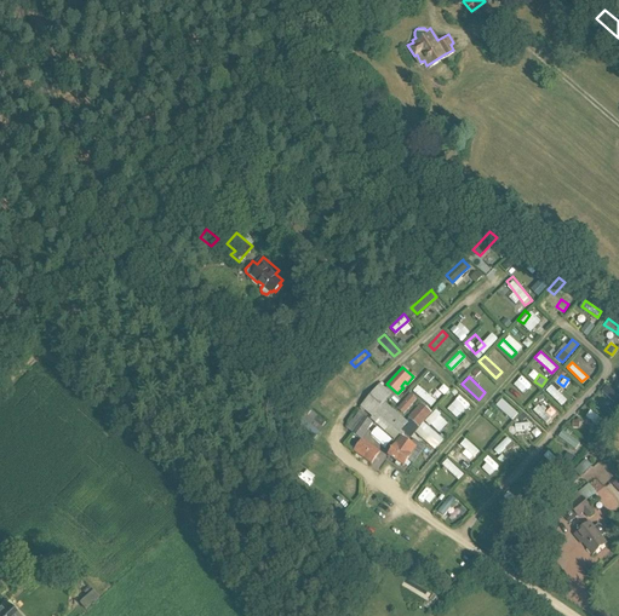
[(325,398),(339,386),(333,379),(319,391),(325,398)]
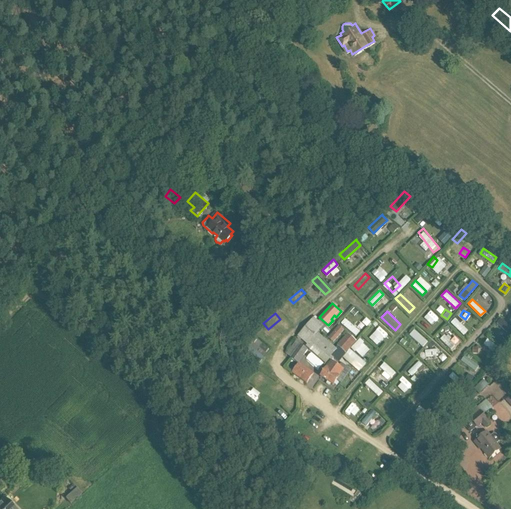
[(324,361),(336,347),(317,331),(323,324),(312,315),(296,334),(306,342),(304,344),(324,361)]
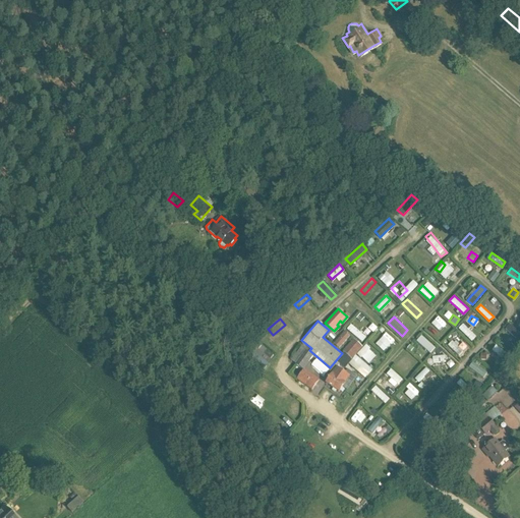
[(350,323),(346,328),(361,340),(365,336),(350,323)]
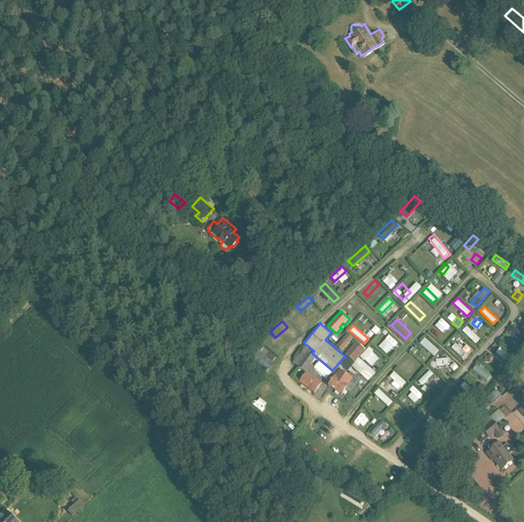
[(466,325),(461,329),(474,343),(478,337),(471,330),(466,325)]
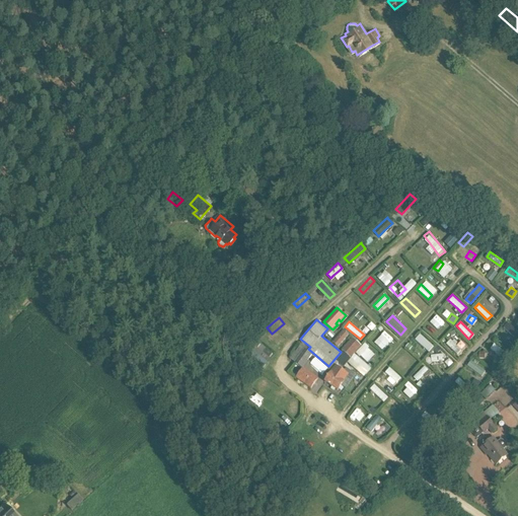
[(517,340),(517,330),(507,321),(502,326),(513,336),(509,341),(514,345),(517,340)]
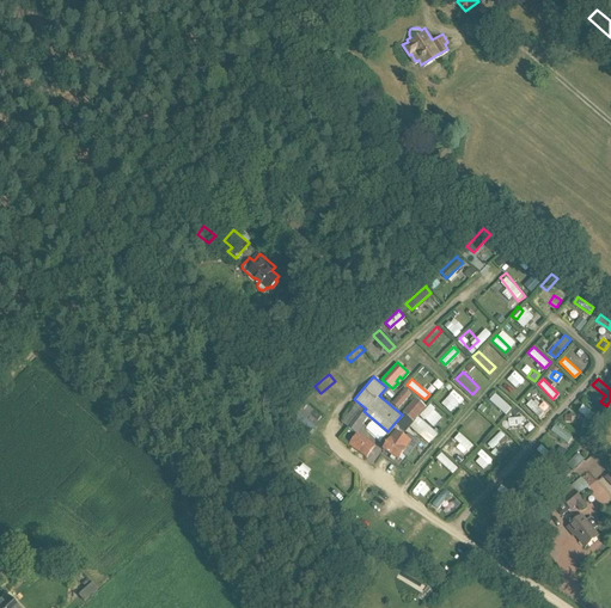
[(443,386),(434,395),(444,404),(452,394),(443,386)]
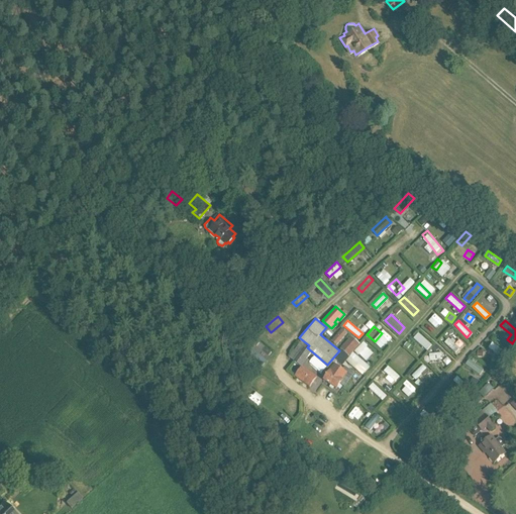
[(341,327),(330,339),(336,344),(347,332),(341,327)]
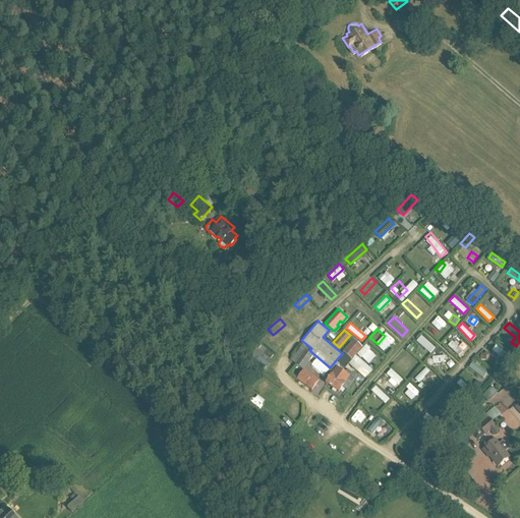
[(420,335),(416,340),(429,352),(435,347),(434,346),(425,339),(420,335)]
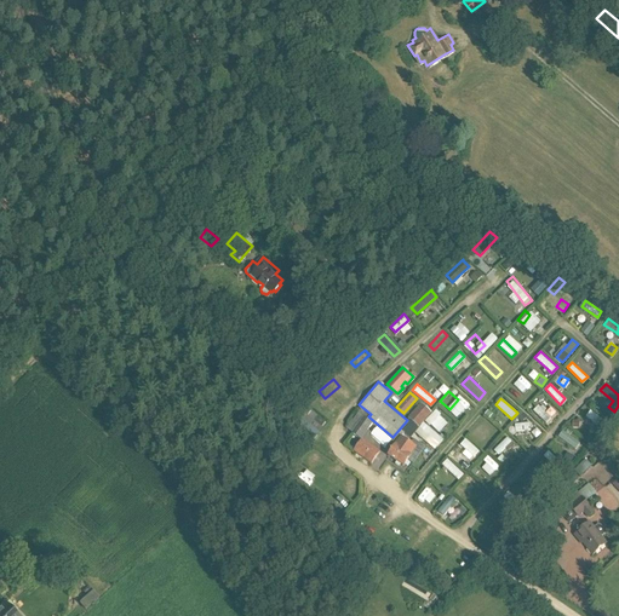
[(418,425),(431,410),(420,401),(407,415),(418,425)]
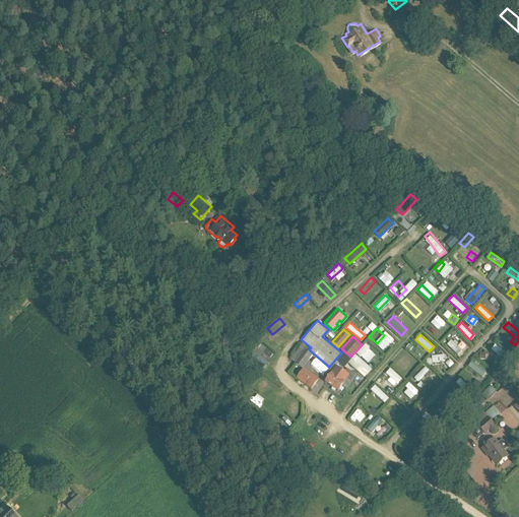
[(451,338),(446,342),(457,353),(462,349),(455,343),(452,340),(451,338)]
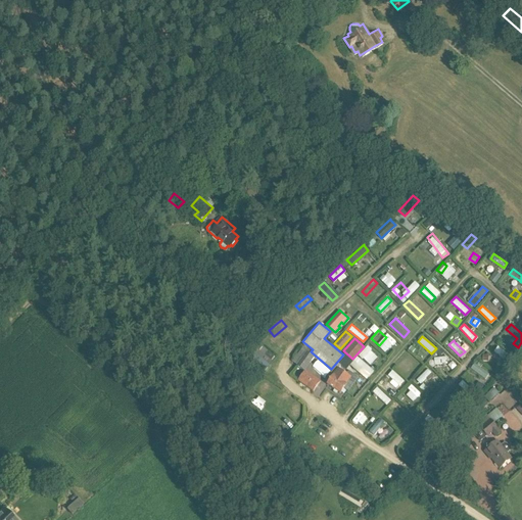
[(497,345),(493,350),(505,360),(509,355),(497,345)]
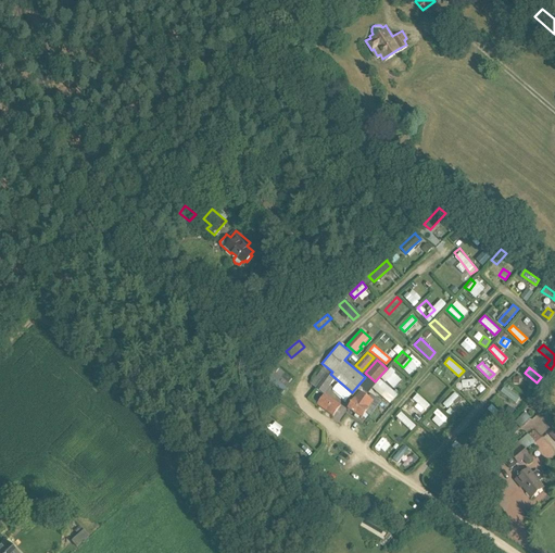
[(267,372),(261,378),(279,394),(285,387),(267,372)]
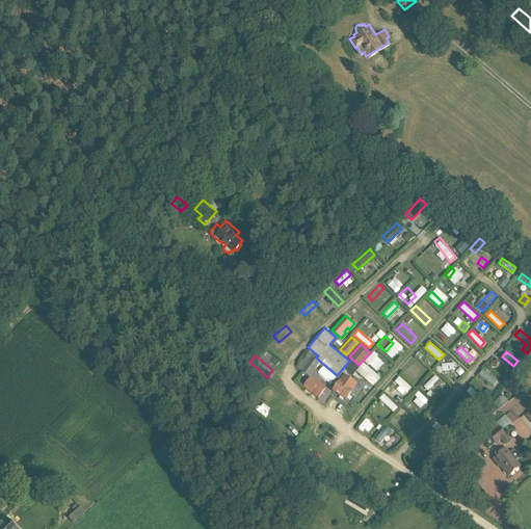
[(301,370),(301,371),(309,376),(310,374),(315,368),(319,362),(312,356),(301,370)]
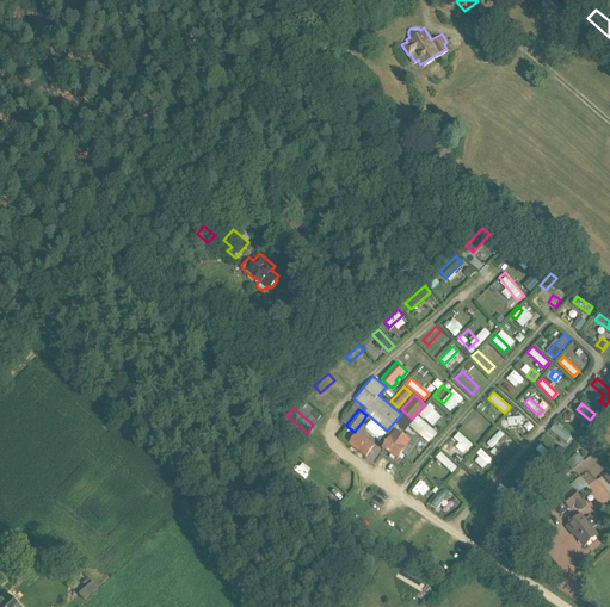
[(362,426),(376,437),(383,428),(368,417),(362,426)]
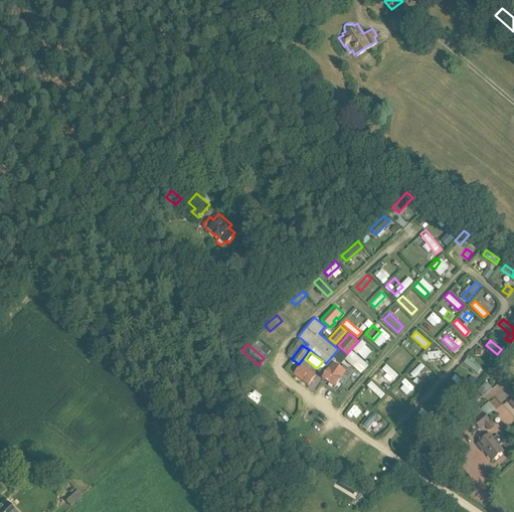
[(467,355),(463,360),(477,371),(481,366),(467,355)]
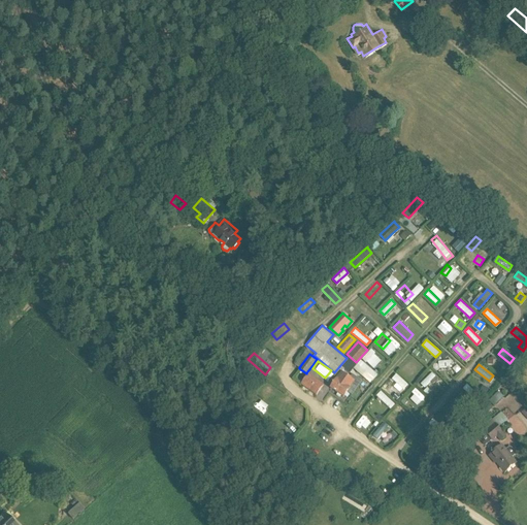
[(340,370),(330,386),(342,395),(353,380),(340,370)]
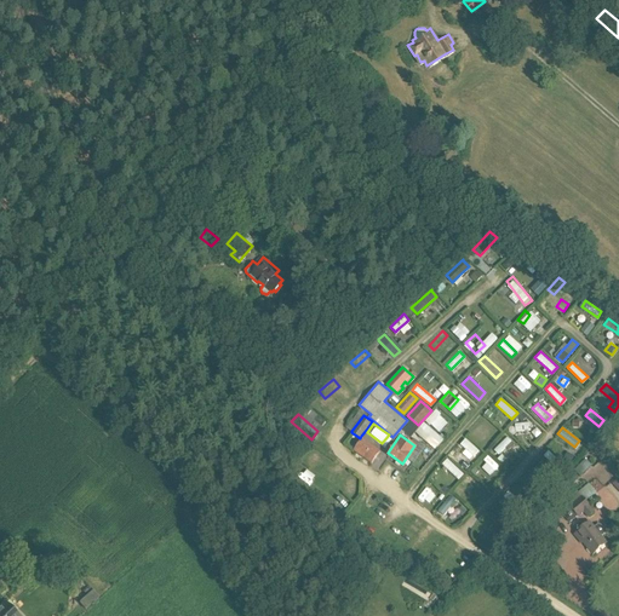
[(477,456),(488,472),(511,455),(505,447),(513,442),(508,436),(477,456)]
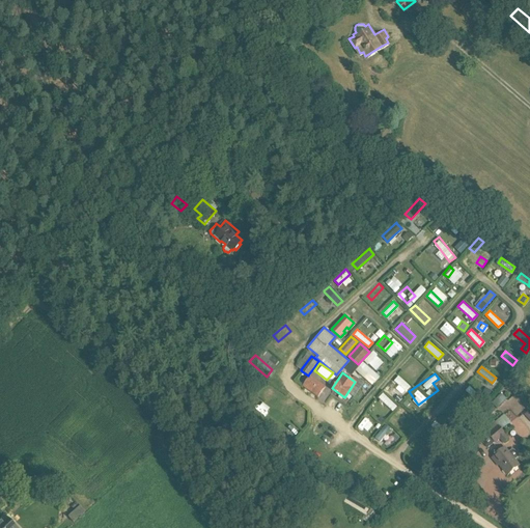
[(310,374),(303,385),(317,395),(325,385),(318,381),(310,374)]
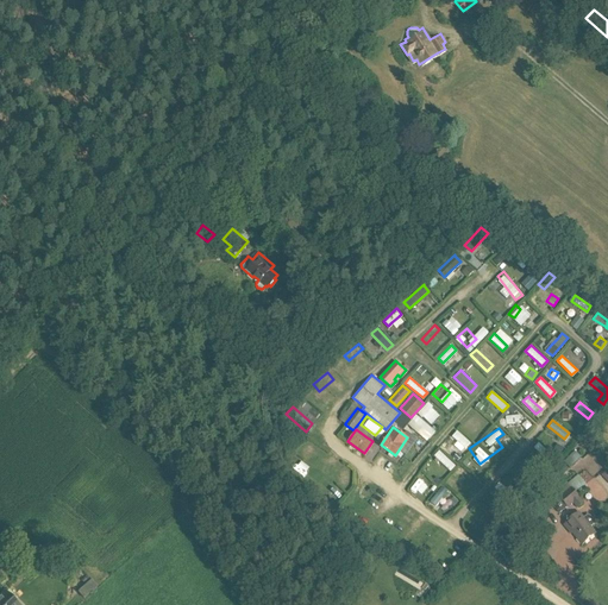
[(456,429),(451,435),(457,440),(463,446),(464,447),(469,441),(456,429)]
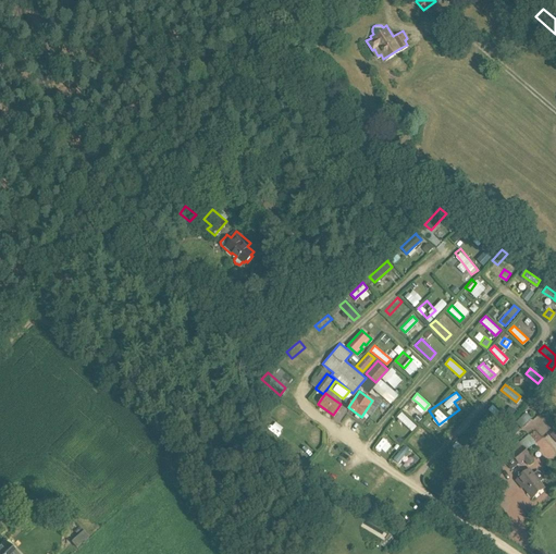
[(492,403),(487,408),(495,415),(498,419),(502,421),(506,417),(492,403)]
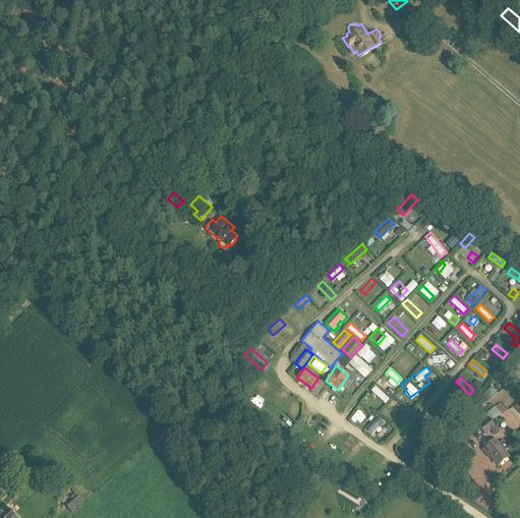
[(490,384),(481,394),(487,399),(497,390),(490,384)]
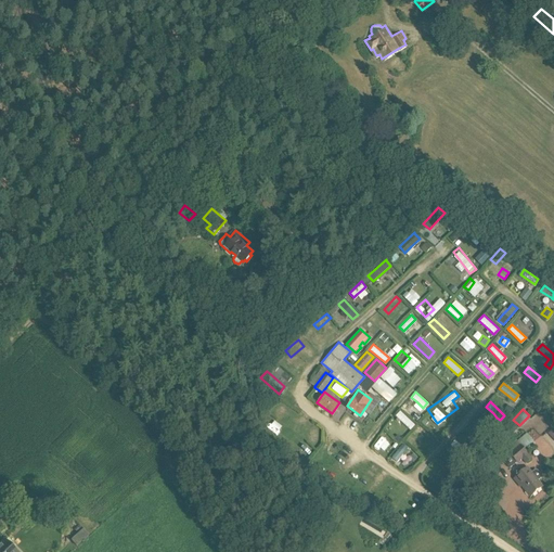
[(399,410),(395,415),(409,428),(413,424),(399,410)]
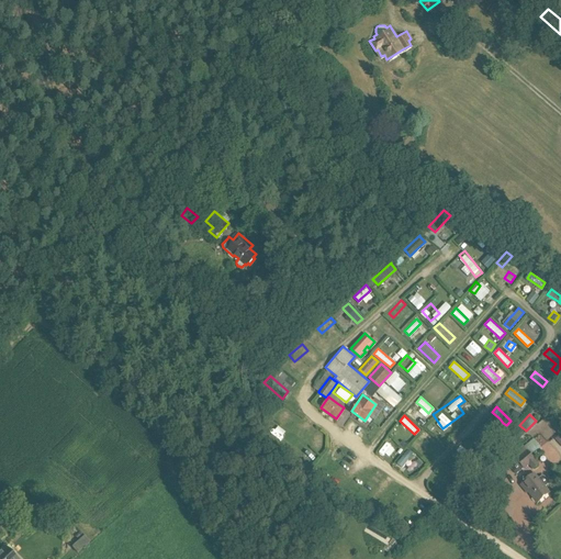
[(478,426),(473,431),(487,445),(492,440),(478,426)]
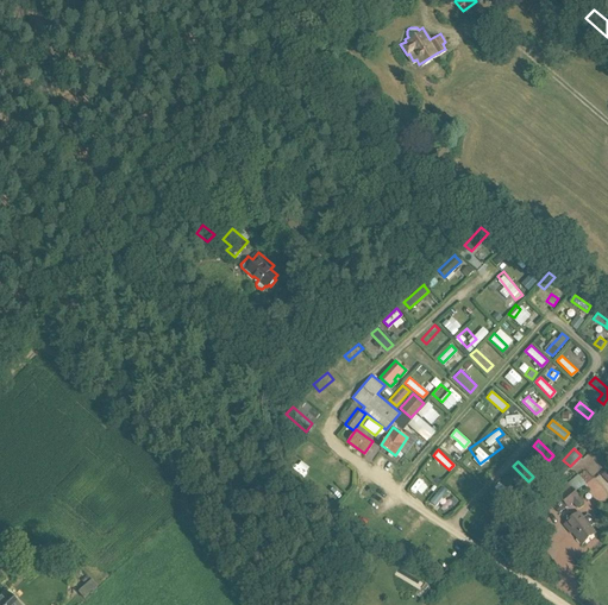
[(462,491),(475,479),(463,467),(450,479),(462,491)]
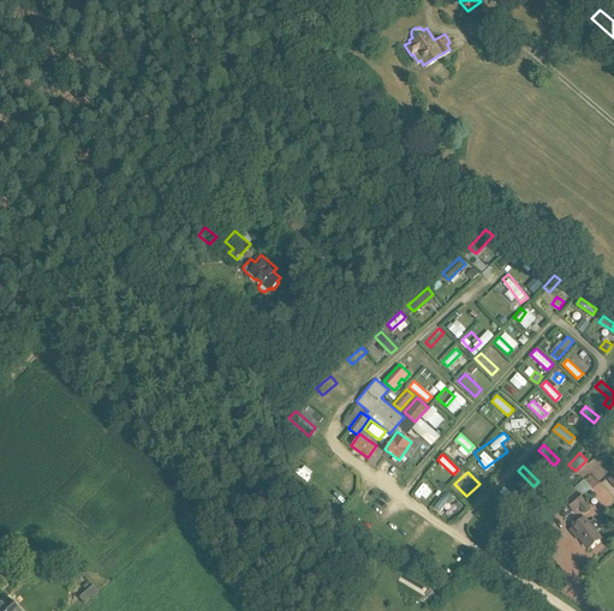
[(504,485),(499,491),(517,505),(522,499),(504,485)]
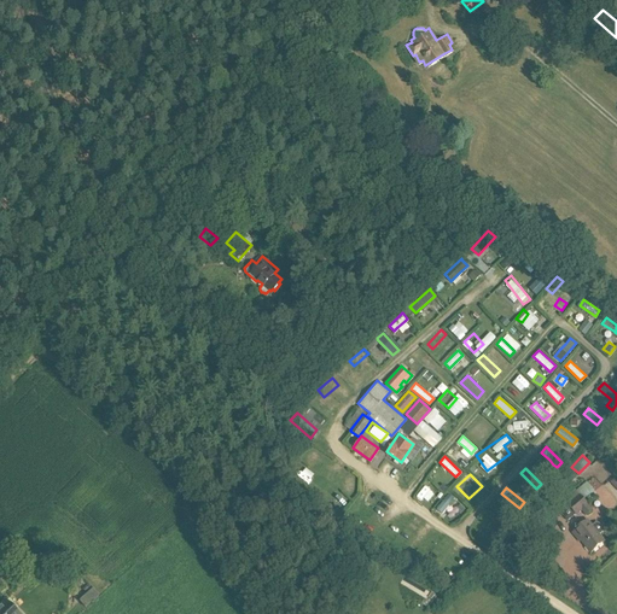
[(566,503),(558,509),(566,519),(574,512),(575,513),(581,508),(586,514),(592,508),(582,497),(575,489),(574,487),(563,497),(566,503)]
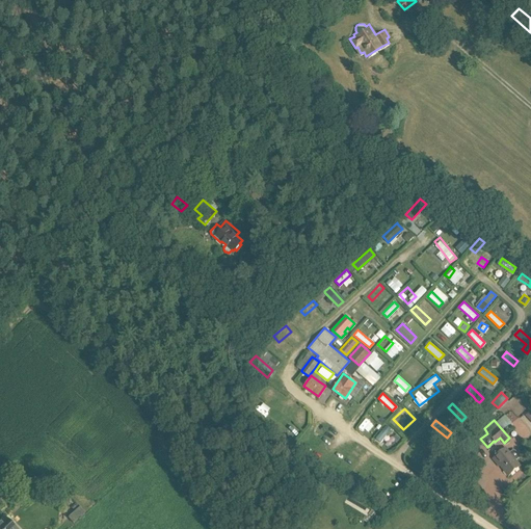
[(386,424),(374,437),(379,441),(390,427),(386,424)]
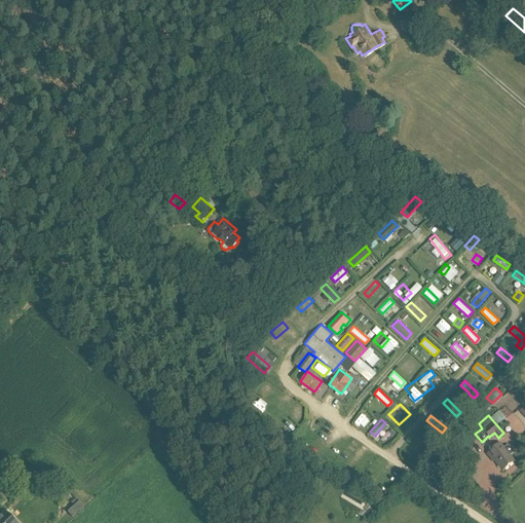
[(413,438),(409,443),(422,454),(426,449),(413,438)]
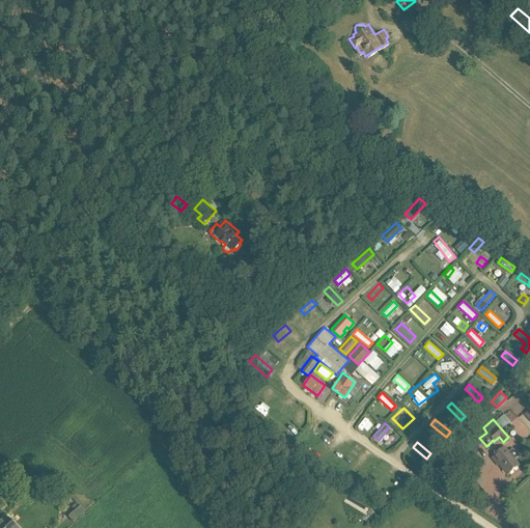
[(496,452),(491,456),(497,464),(498,463),(506,473),(519,464),(513,457),(517,454),(518,452),(513,448),(511,448),(507,450),(504,446),(500,449),(498,447),(494,450),(496,452)]
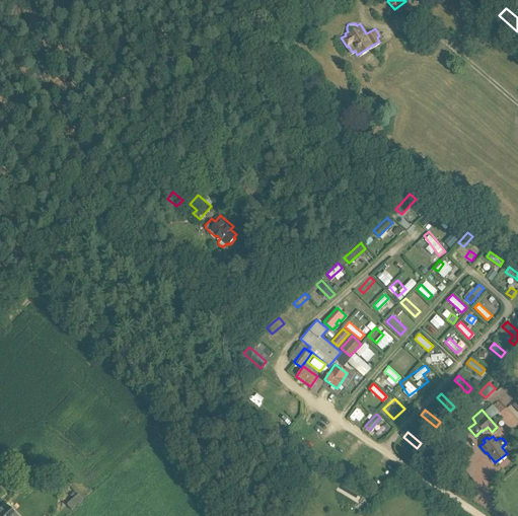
[(74,490),(70,494),(72,497),(66,503),(72,509),(82,499),(74,490)]
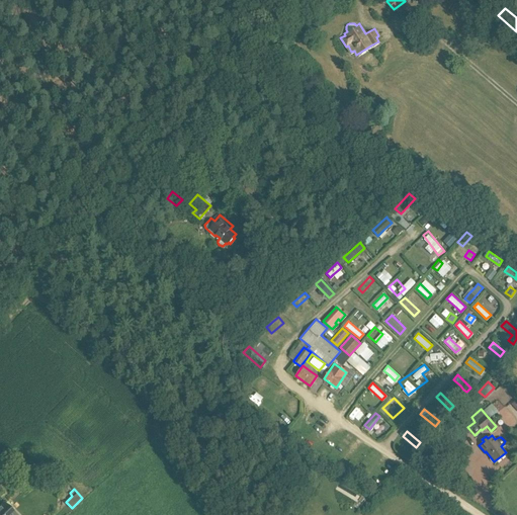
[(0,514),(15,514),(11,510),(4,503),(0,506),(0,514)]
